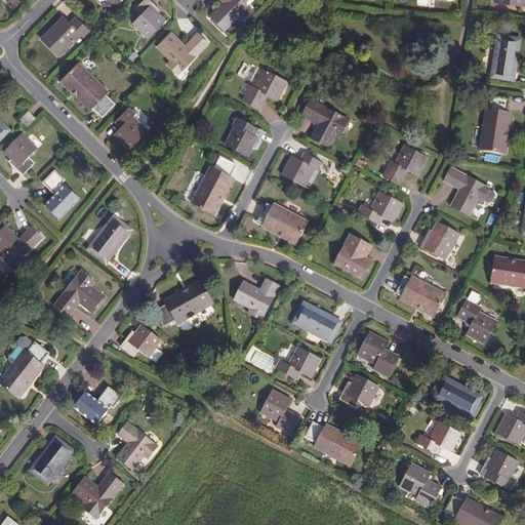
[(133,23),(148,37),(166,18),(159,12),(161,9),(151,0),(144,0),(135,8),(142,14),(133,23)]
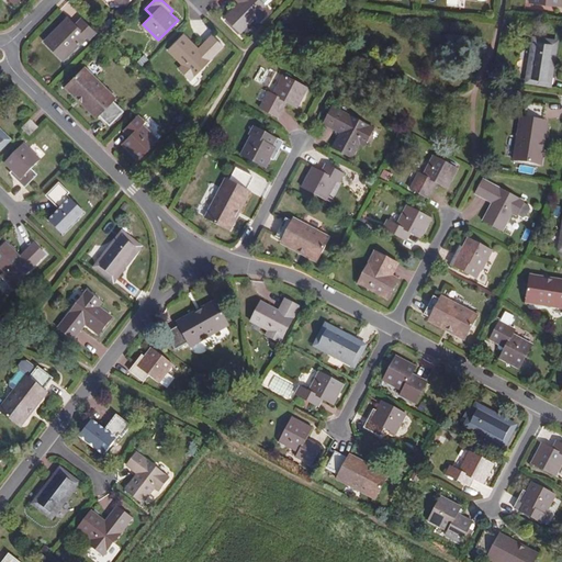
[(260,0),(237,0),(239,2),(225,15),(242,31),(256,18),(259,21),(271,10),(260,0)]
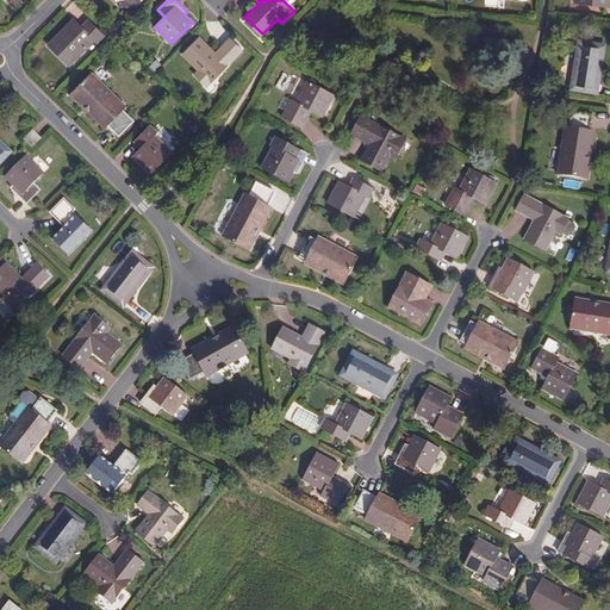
[(74,17),(57,35),(78,55),(94,37),(98,41),(105,33),(92,22),(86,27),(74,17)]
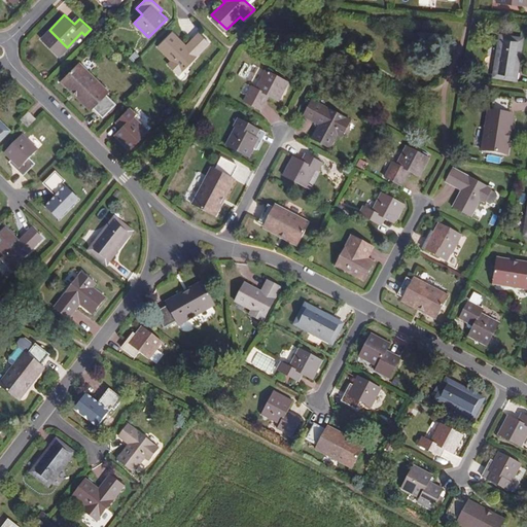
[(160,45),(173,60),(169,63),(179,73),(210,43),(200,33),(187,44),(174,31),(160,45)]
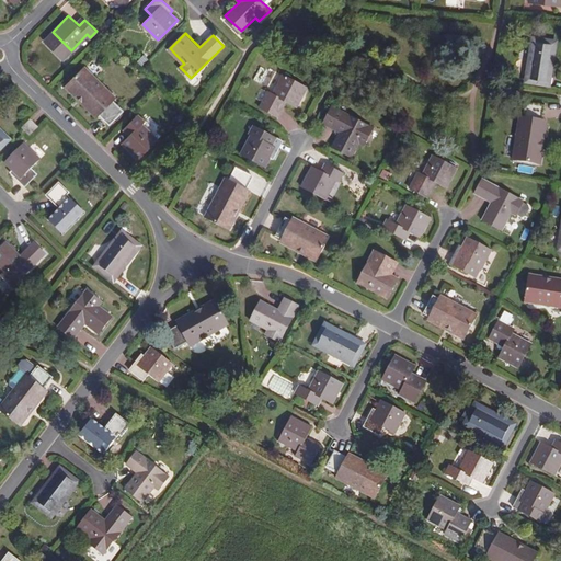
[(554,41),(533,37),(526,80),(548,83),(554,41)]
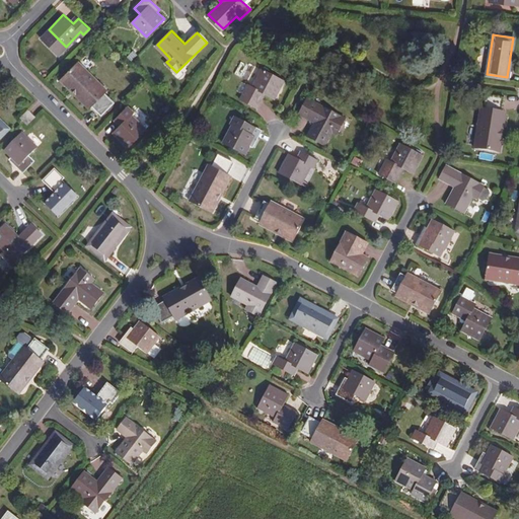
[(72,87),(91,106),(92,105),(101,115),(114,101),(104,93),(106,90),(78,62),(60,80),(69,89),(72,87)]
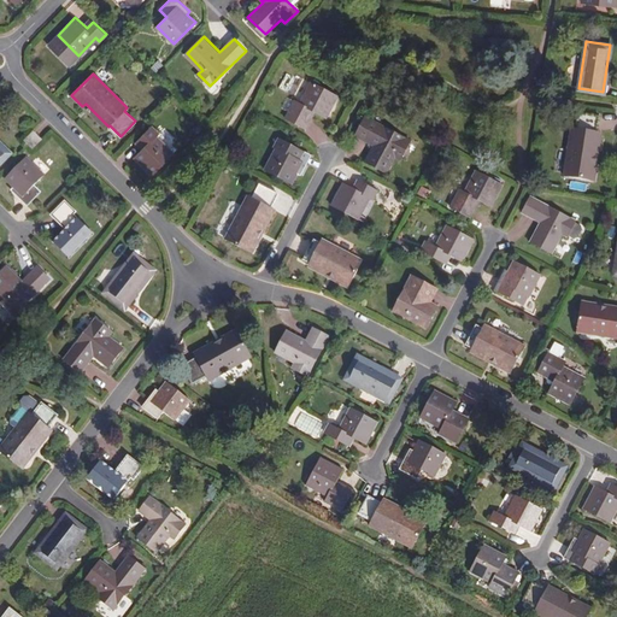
[(295,101),(287,118),(306,129),(316,112),(328,118),(339,97),(312,82),(300,104),(295,101)]
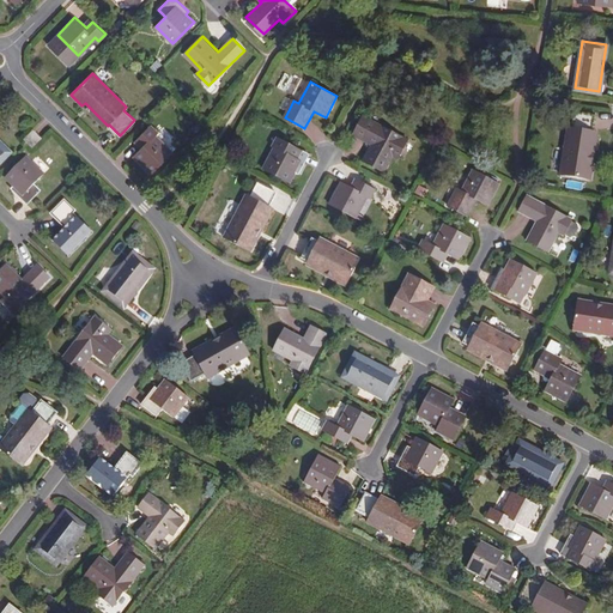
[(105,128),(108,126),(85,103),(82,105),(105,128)]
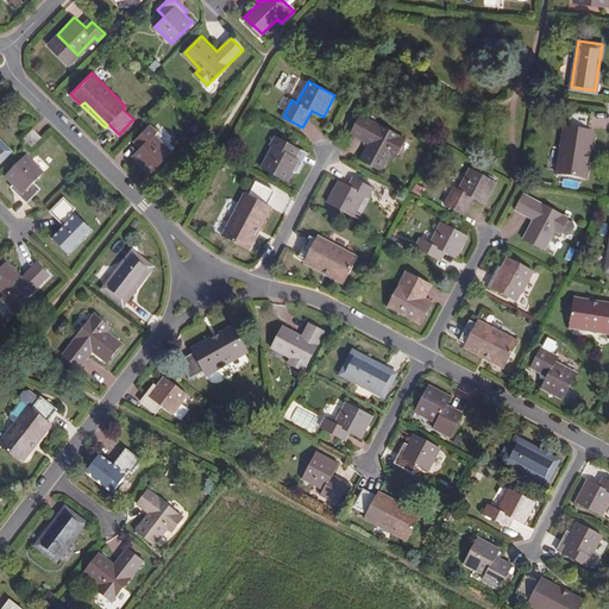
[(581,158),(585,129),(584,129),(586,113),(564,110),(563,125),(559,124),(552,170),(582,175),(584,159),(581,158)]
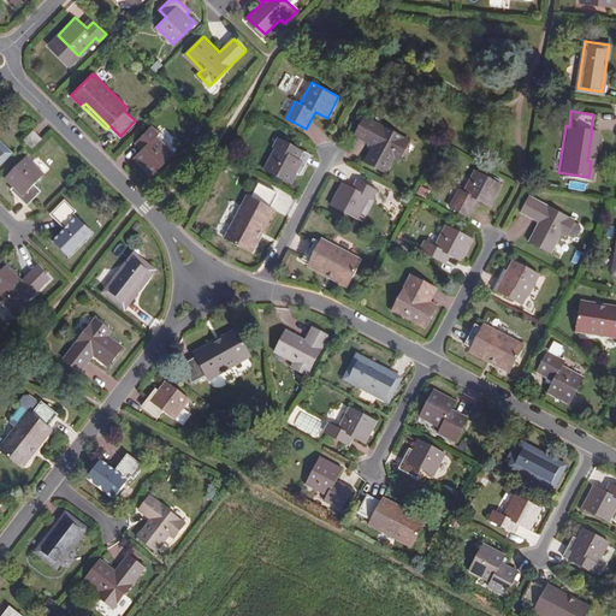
[(374,141),(363,160),(385,171),(395,153),(401,155),(409,140),(365,116),(356,131),(374,141)]
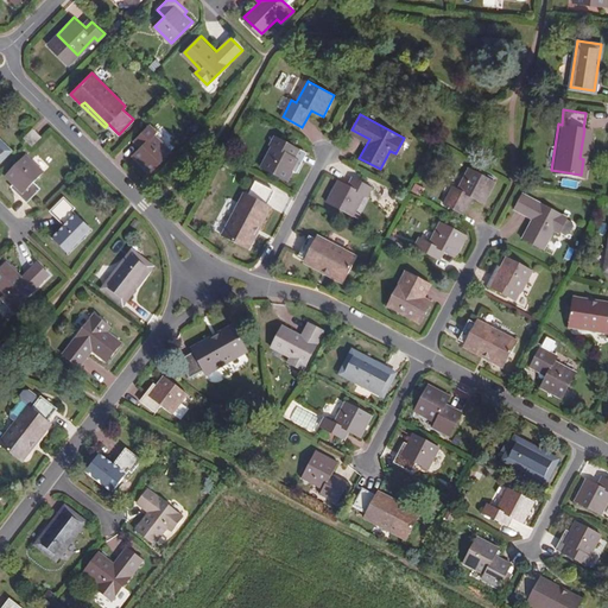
[(134,156),(152,172),(172,152),(154,135),(158,132),(151,126),(139,139),(145,145),(134,156)]
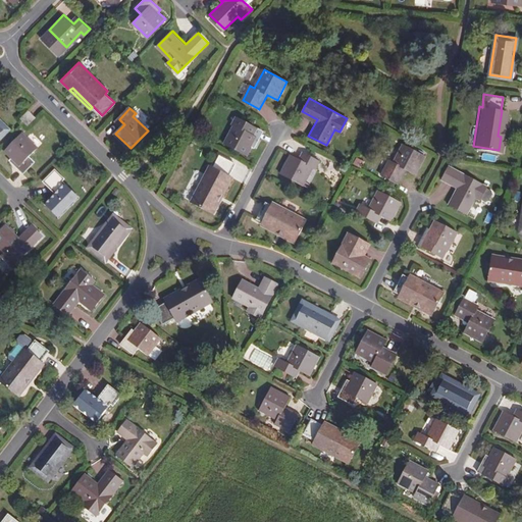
[(35,117),(29,111),(20,118),(28,124),(35,117)]
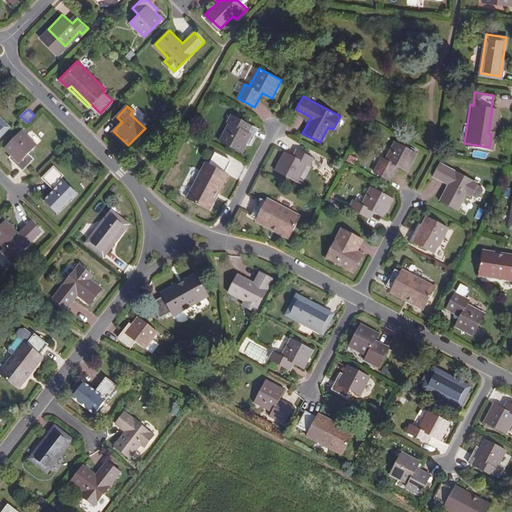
[(239,126),(229,121),(219,140),(241,152),(246,143),(249,144),(258,128),(242,120),(239,126)]
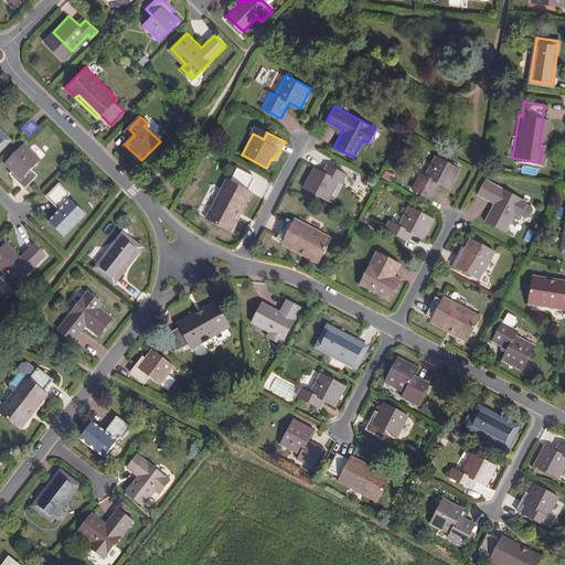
[(23,145),(4,163),(12,172),(10,173),(24,188),(38,174),(31,168),(40,160),(23,145)]
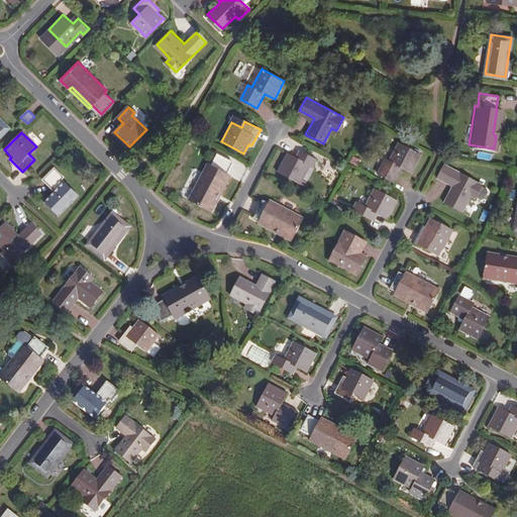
[(378,173),(394,181),(401,168),(411,172),(420,153),(398,142),(389,161),(385,159),(378,173)]
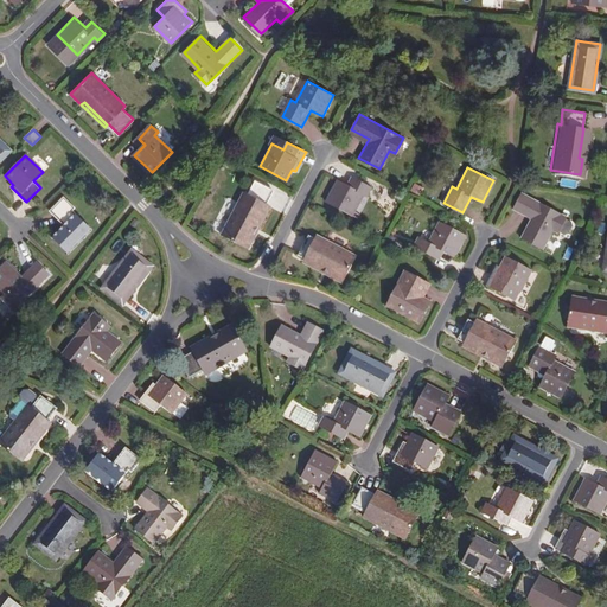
[(372,186),(357,178),(353,186),(339,179),(327,200),(353,215),(365,192),(369,193),(372,186)]
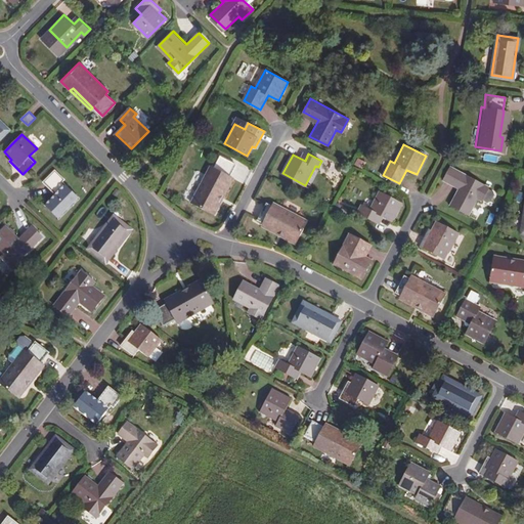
[(217,200),(229,175),(235,163),(219,155),(213,166),(210,165),(190,202),(214,213),(220,201),(217,200)]
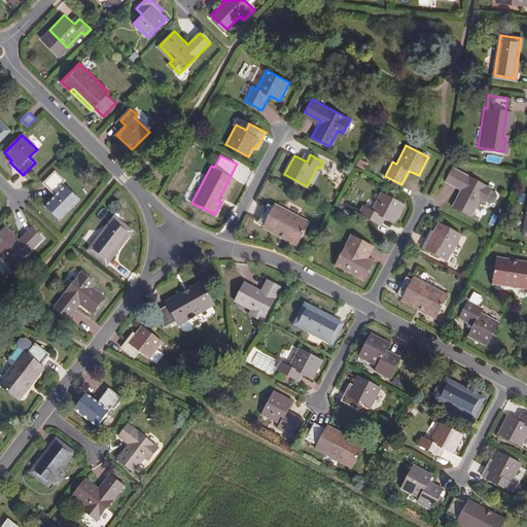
[(485,202),(486,201),(491,189),(492,188),(453,168),(447,181),(461,189),(453,207),(470,215),(480,200),(485,202)]
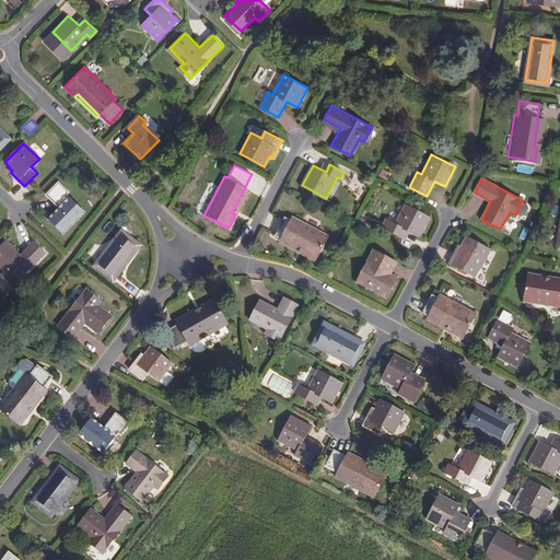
[(49,220),(63,234),(84,212),(67,195),(70,191),(60,182),(47,195),(60,208),(49,220)]
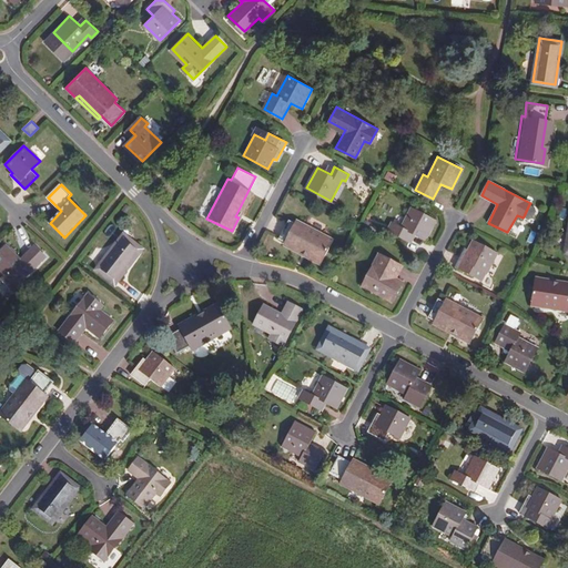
[(252,192),(249,190),(235,216),(239,217),(252,192)]
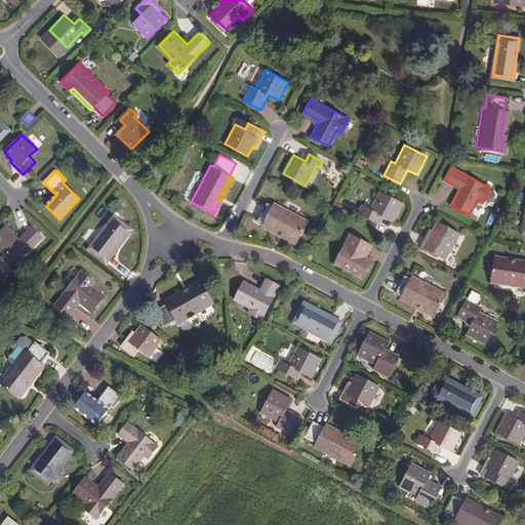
[(489,189),(484,200),(491,204),(497,193),(489,189)]
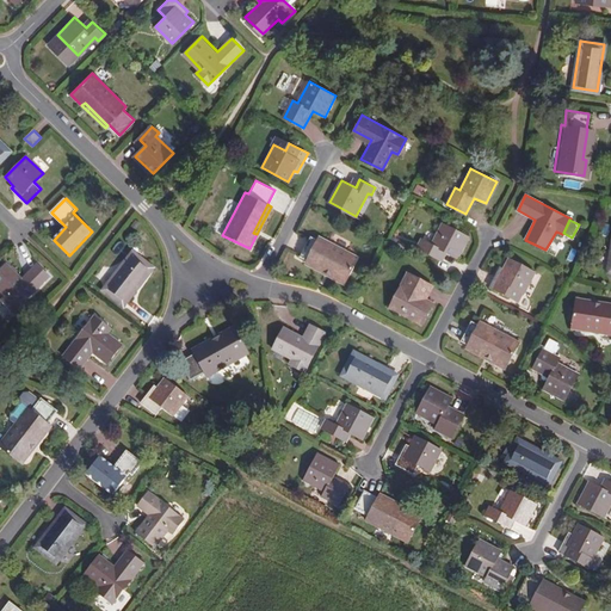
[(418,246),(440,258),(444,251),(457,257),(468,236),(442,222),(430,244),(421,239),(418,246)]
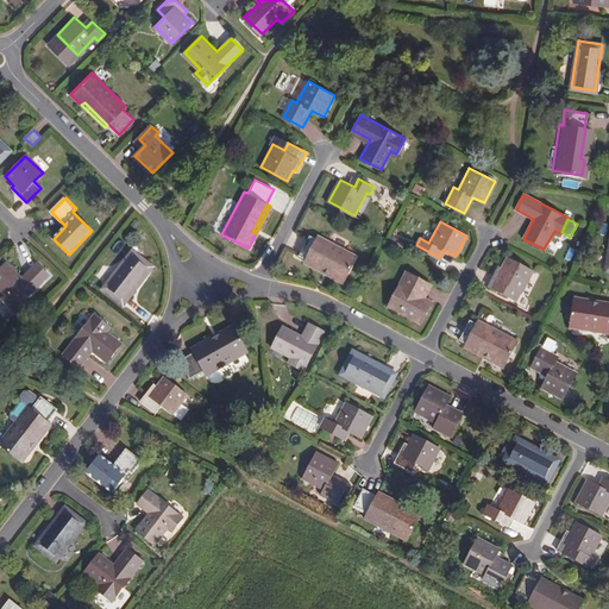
[(332,271),(330,275),(344,282),(358,256),(319,234),(318,238),(311,234),(301,255),(306,258),(332,271)]
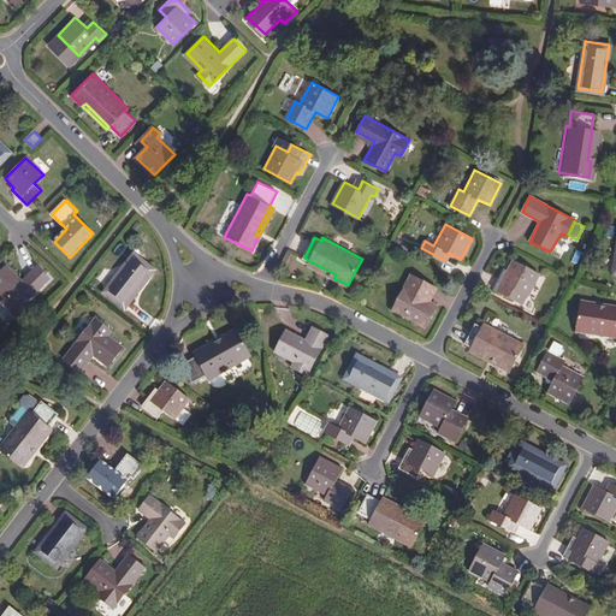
[(155,271),(136,256),(108,292),(126,307),(155,271)]
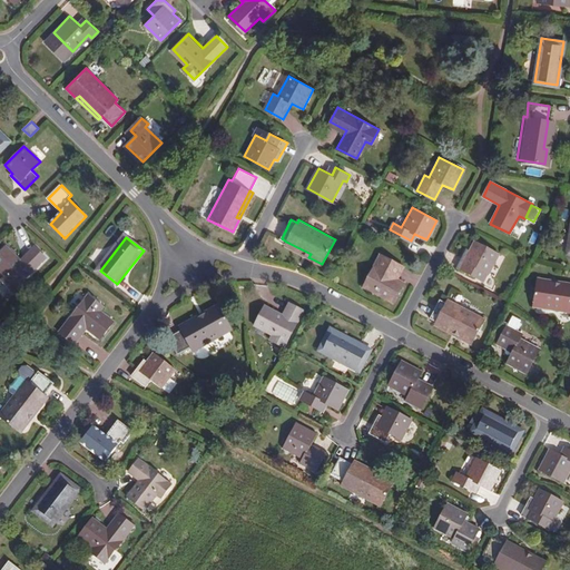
[(285,245),(308,257),(311,254),(286,242),(285,245)]
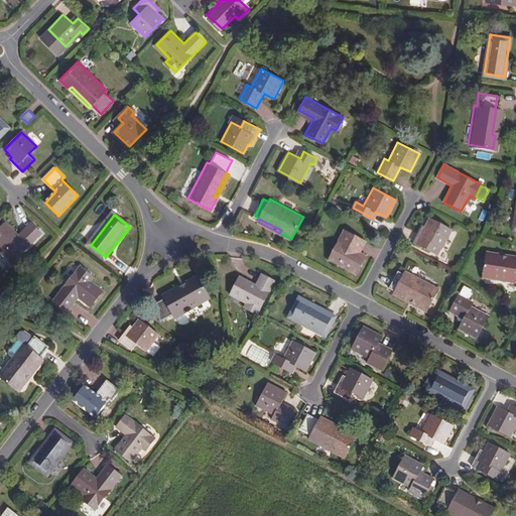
[(452,230),(430,219),(425,228),(422,226),(414,242),(437,255),(441,248),(442,248),(452,230)]
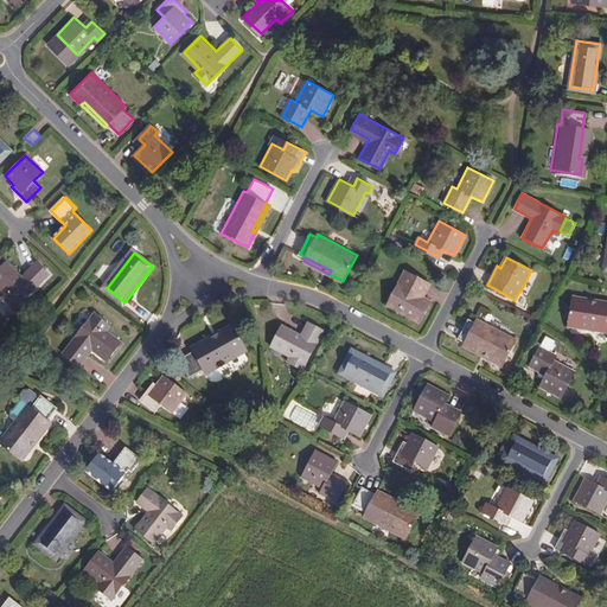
[(7,262),(0,269),(0,287),(6,294),(2,298),(14,310),(49,274),(37,262),(23,276),(7,262)]
